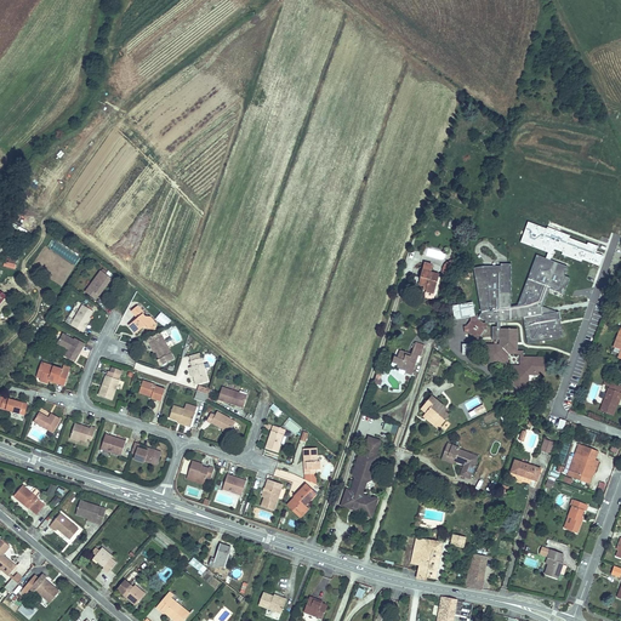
[(490,322),(490,326),(500,324),(500,329),(495,329),(494,339),(503,339),(503,328),(503,324),(522,319),(527,346),(563,337),(558,312),(554,312),(541,307),(548,290),(562,295),(568,279),(562,277),(567,265),(540,254),(519,305),(512,306),(513,266),(501,266),(501,267),(485,267),(474,269),(483,314),(480,319),(486,323),(490,322)]
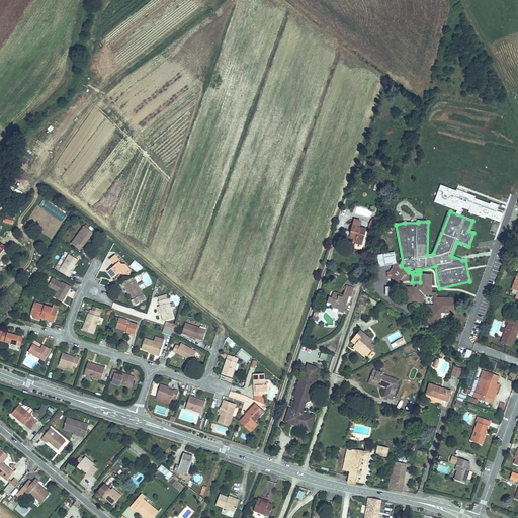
[(88,227),(75,244),(83,250),(85,246),(86,247),(96,234),(92,230),(88,227)]
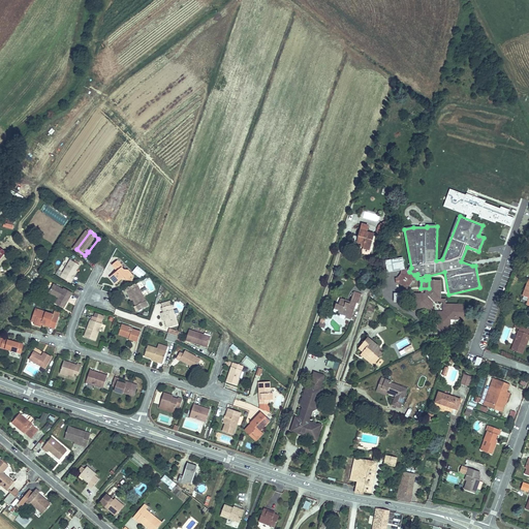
[(375,240),(362,235),(358,246),(363,247),(366,248),(365,251),(363,256),(371,258),(372,254),(371,253),(375,240)]
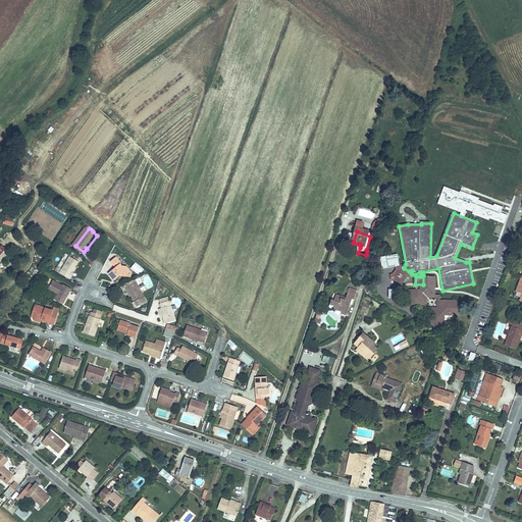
[(397,253),(379,256),(382,268),(399,265),(397,253)]
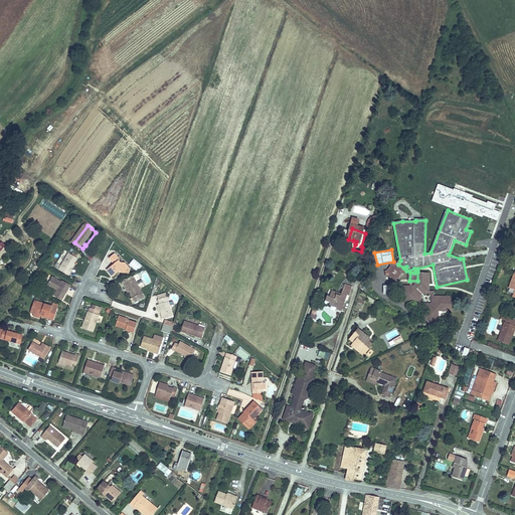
[(62,269),(69,273),(70,270),(73,272),(76,268),(75,267),(77,264),(80,258),(71,252),(62,269)]
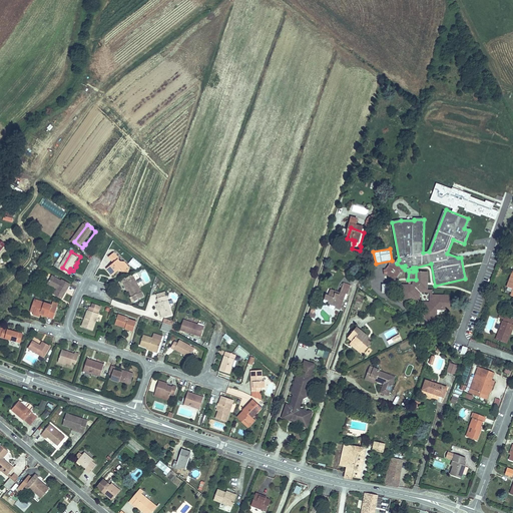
[(112,276),(116,272),(119,269),(122,270),(121,273),(128,274),(129,267),(125,263),(119,260),(117,257),(119,254),(117,252),(109,259),(114,264),(107,270),(112,276)]
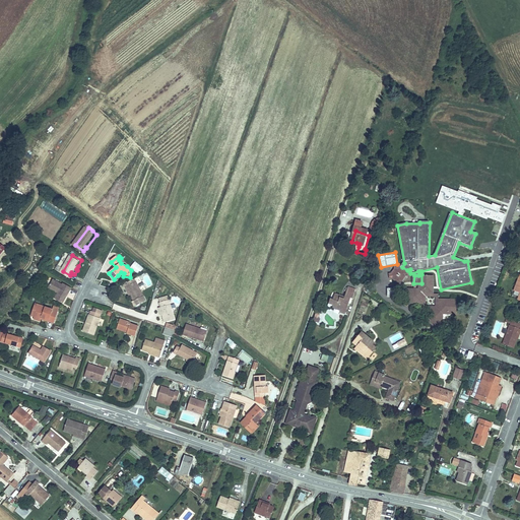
[(136,261),(130,266),(138,274),(144,268),(136,261)]
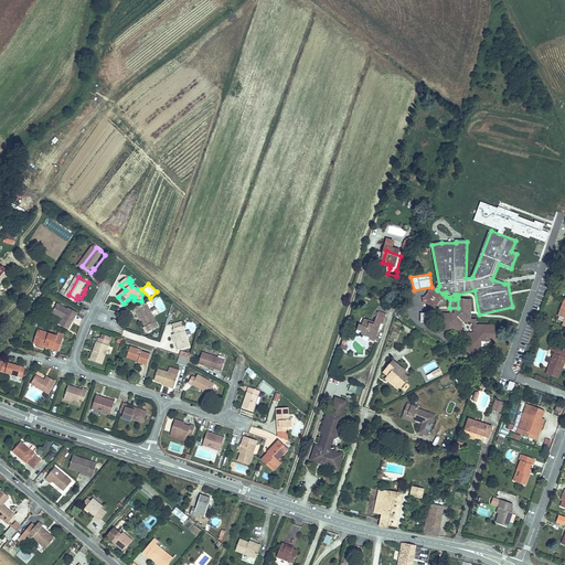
[(437,289),(436,287),(436,288),(436,290),(435,291),(436,297),(429,298),(429,299),(427,300),(427,301),(429,300),(435,305),(436,308),(440,307),(440,305),(444,298),(447,298),(446,297),(446,292),(443,294),(437,290),(437,289)]
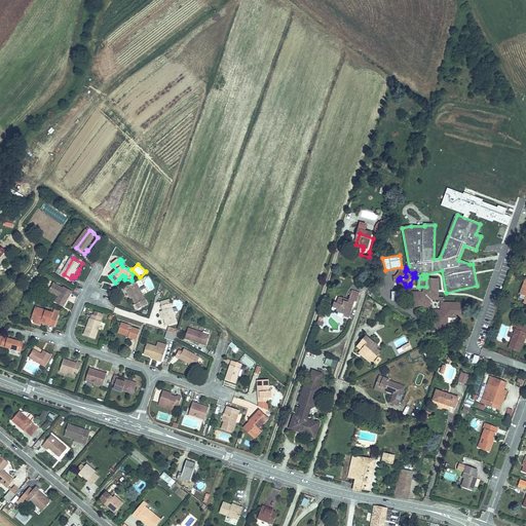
[(406,270),(406,268),(403,268),(403,269),(400,275),(400,276),(397,276),(398,279),(400,278),(400,277),(406,276),(405,271),(406,270)]
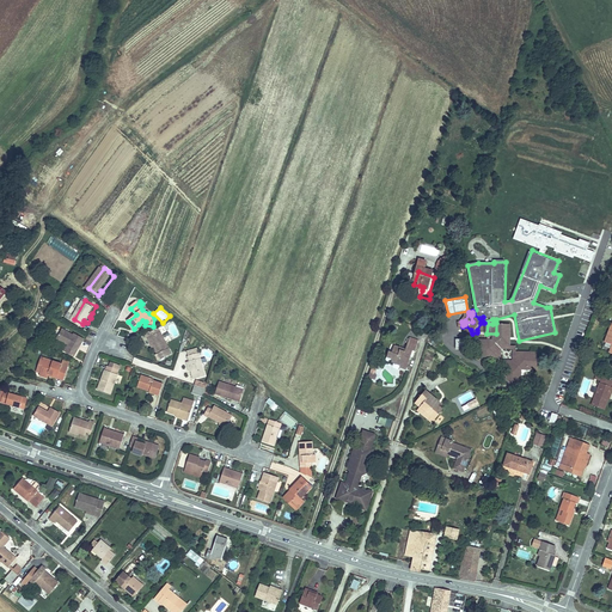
[(479,340),(479,355),(479,357),(500,357),(500,356),(500,348),(502,348),(503,347),(503,346),(503,343),(512,343),(512,324),(496,323),(496,334),(496,340),(493,340),(493,336),(490,336),(489,340),(479,340)]
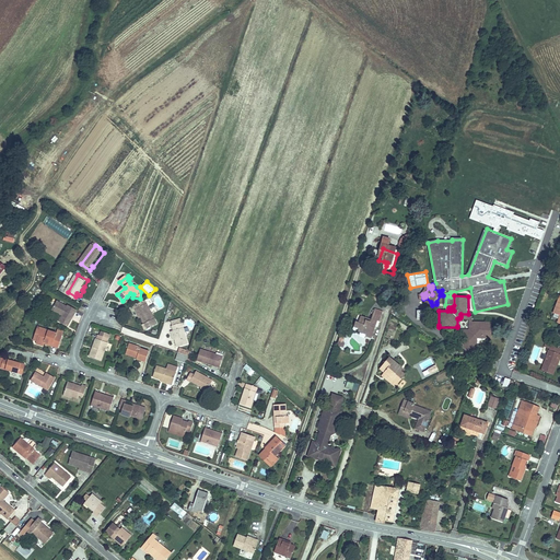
[(149,301),(138,306),(139,310),(140,313),(142,312),(143,315),(146,322),(155,318),(150,305),(149,301)]
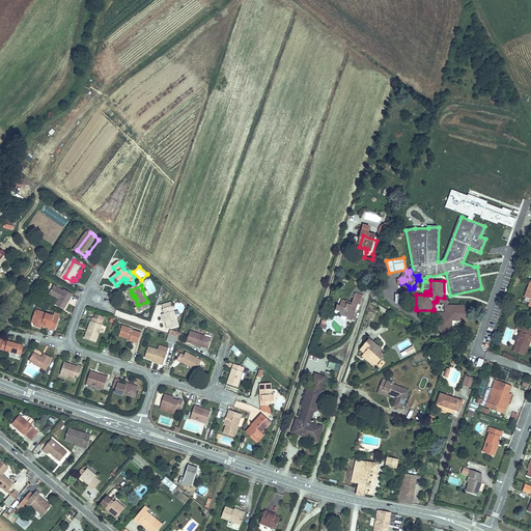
[(57,286),(53,294),(60,298),(61,297),(63,298),(60,305),(66,309),(75,294),(67,290),(66,291),(57,286)]
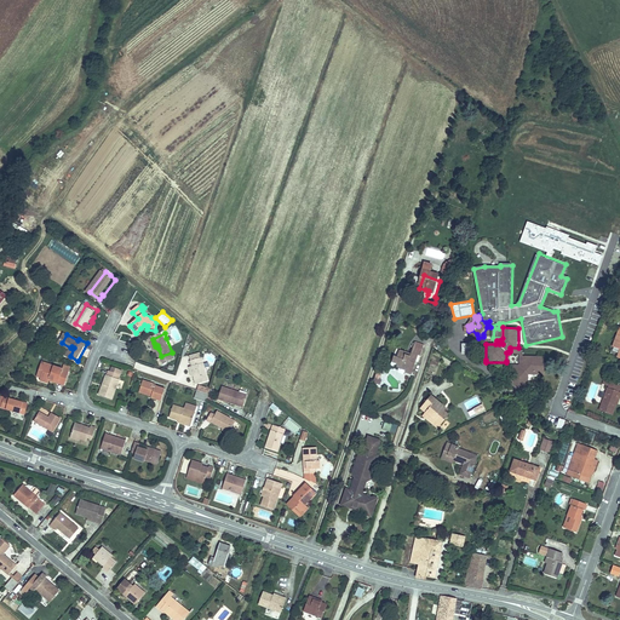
[(524,348),(518,348),(517,350),(521,350),(521,366),(509,366),(509,362),(506,362),(506,368),(512,368),(523,368),(524,367),(524,354),(524,348)]
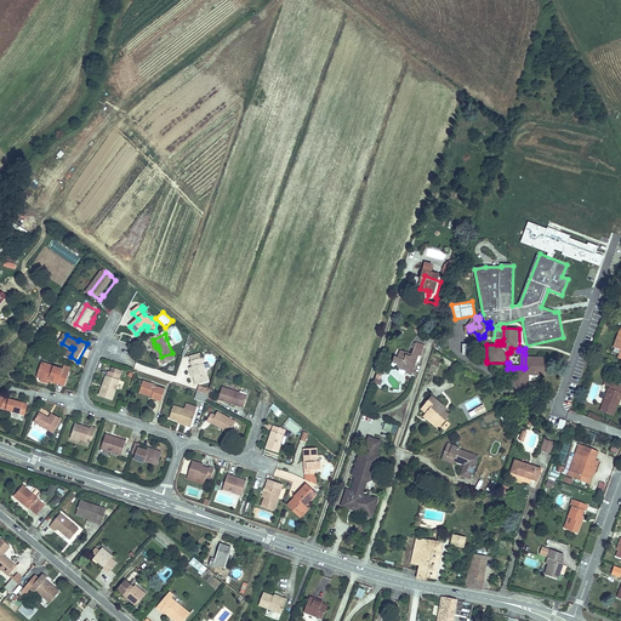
[(175,359),(172,353),(161,357),(159,358),(161,364),(175,359)]
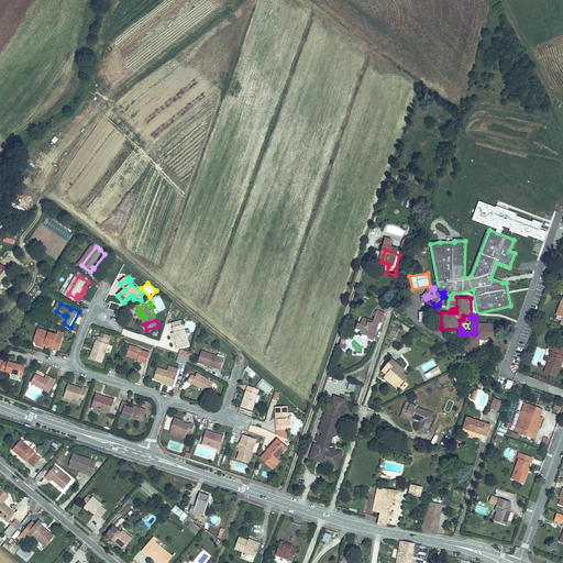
[(496,321),(476,321),(476,333),(475,334),(465,334),(465,346),(459,346),(459,351),(481,351),(481,340),(481,337),(485,337),(496,337),(496,321)]
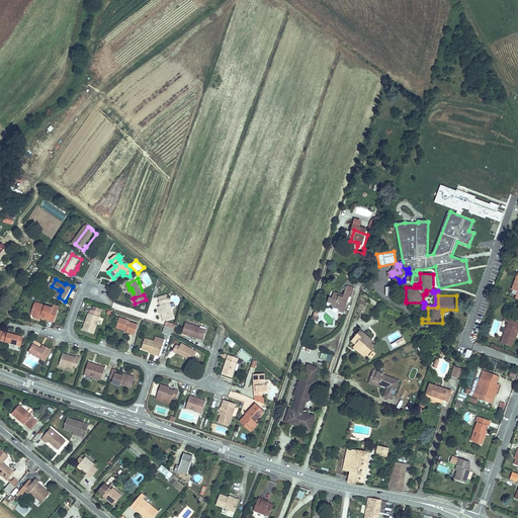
[(160,305),(164,321),(175,317),(170,298),(160,301),(161,305),(160,305)]
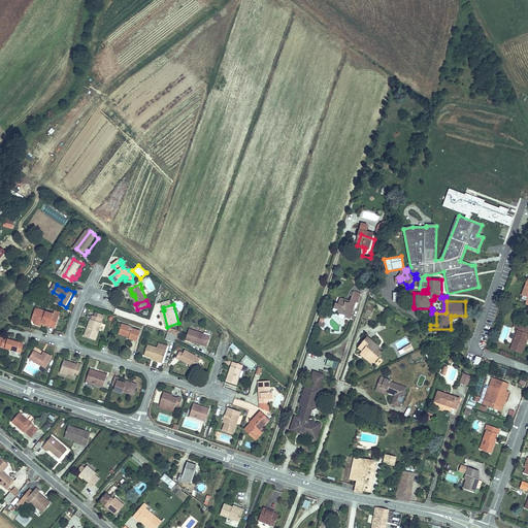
[(46,310),(41,308),(39,312),(42,314),(40,321),(39,323),(46,326),(47,323),(55,325),(54,326),(60,328),(64,316),(59,314),(58,315),(46,310)]
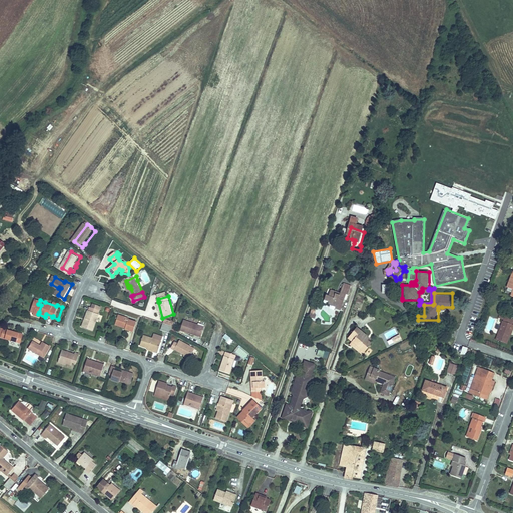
[(337,305),(324,301),(324,303),(324,305),(331,307),(330,309),(330,311),(335,312),(336,310),(335,310),(337,305)]
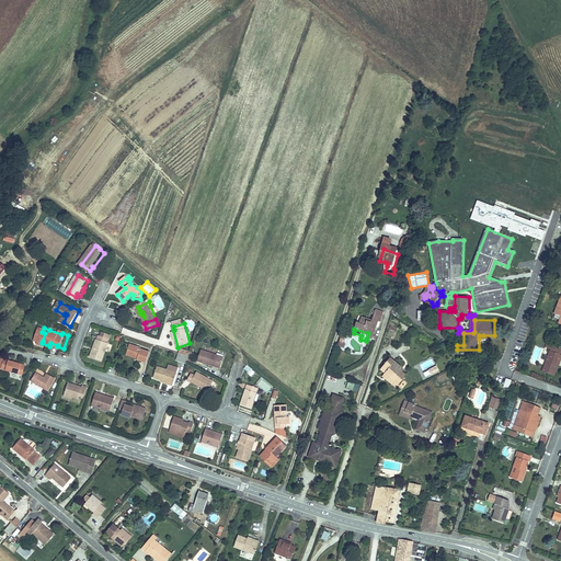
[(96,351),(94,350),(92,356),(104,361),(111,343),(99,339),(98,343),(100,343),(96,351)]
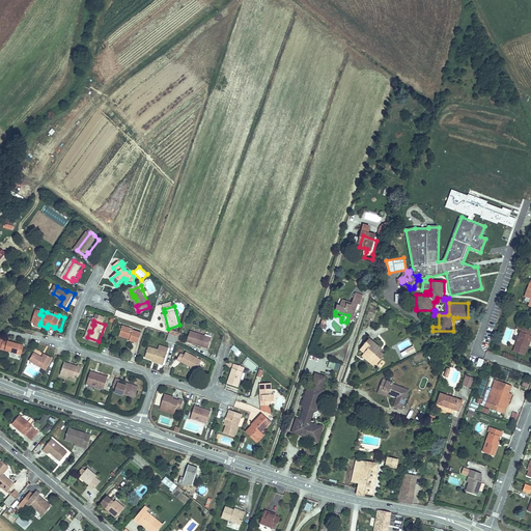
[(126,325),(122,333),(134,337),(133,339),(133,341),(140,343),(143,333),(136,330),(137,329),(126,325)]
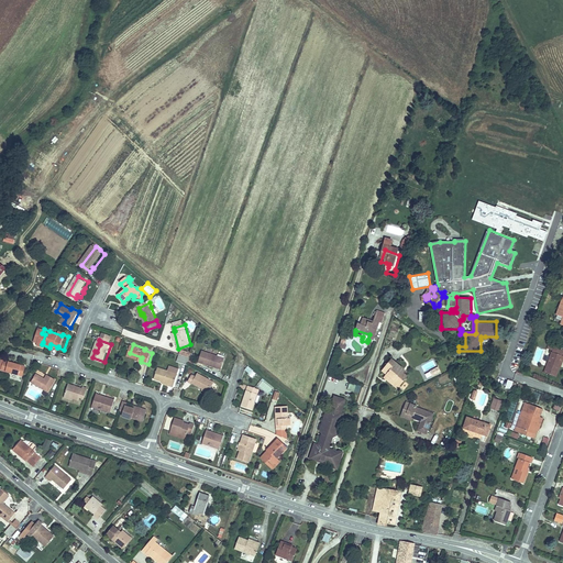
[(188,365),(191,352),(179,349),(176,362),(188,365)]
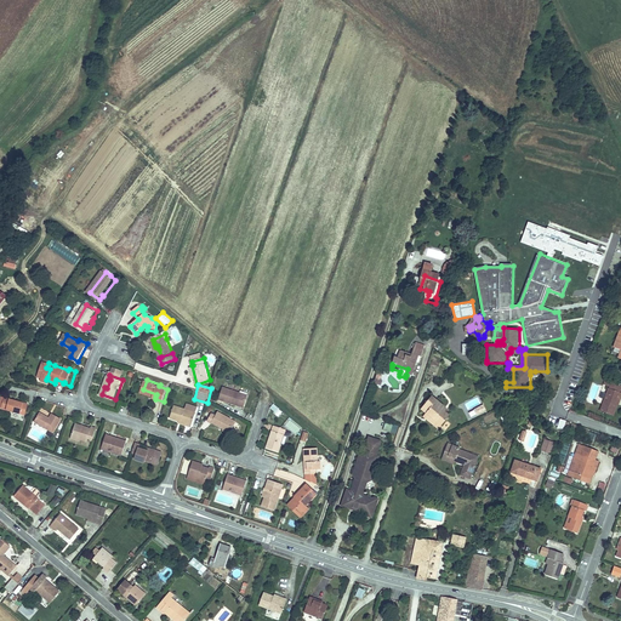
[(613,415),(616,404),(615,403),(617,396),(620,397),(620,389),(609,386),(600,410),(613,415)]
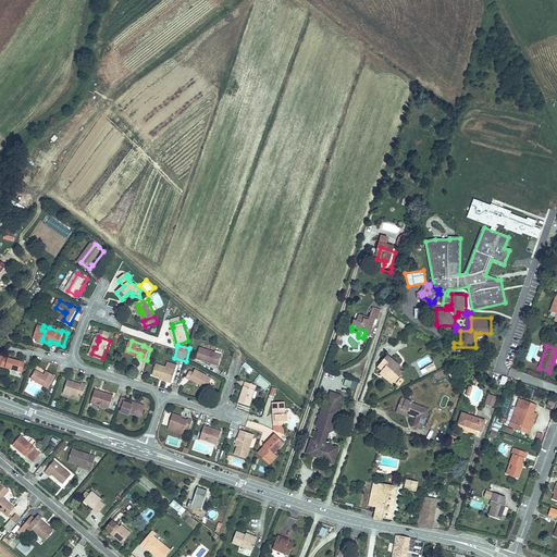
[(222,357),(201,349),(197,361),(212,366),(212,364),(219,367),(222,357)]
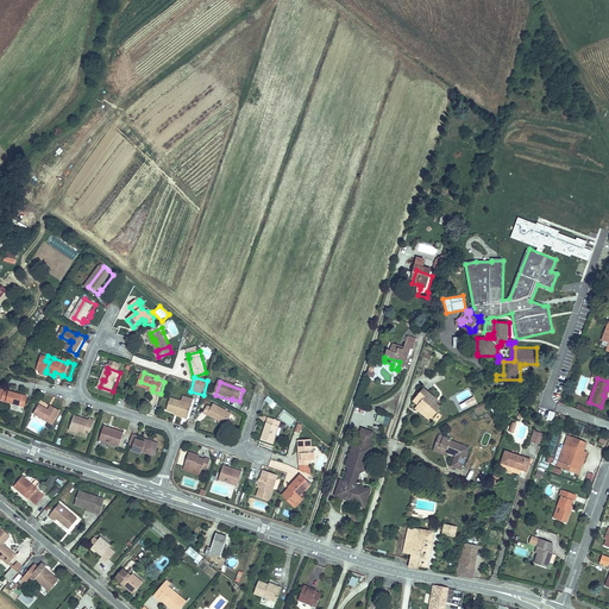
[(421,400),(420,401),(424,405),(426,403),(434,413),(444,405),(439,400),(441,396),(428,383),(416,394),(421,400)]
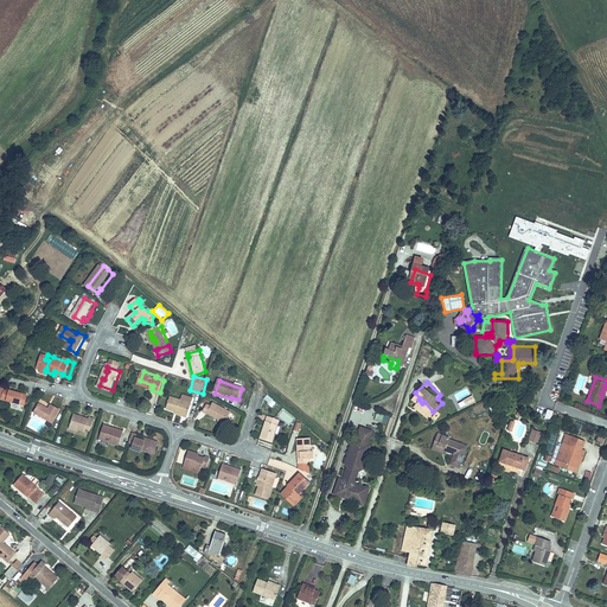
[(30,408),(33,394),(11,387),(7,385),(4,401),(25,407),(30,408)]
